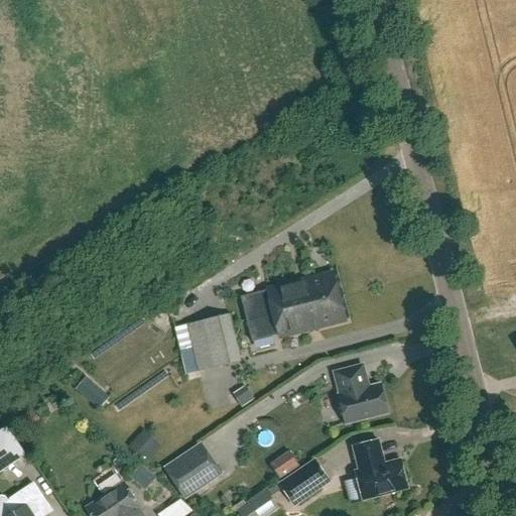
[(273,314),(340,297),(334,274),(267,290),(268,293),(273,314)]
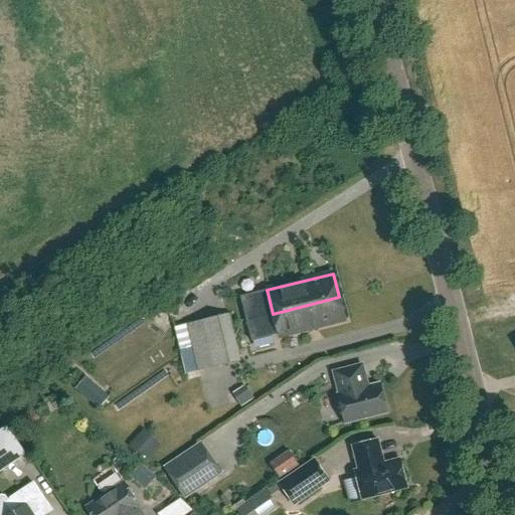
[(241,299),(246,320),(273,314),(268,293),(241,299)]
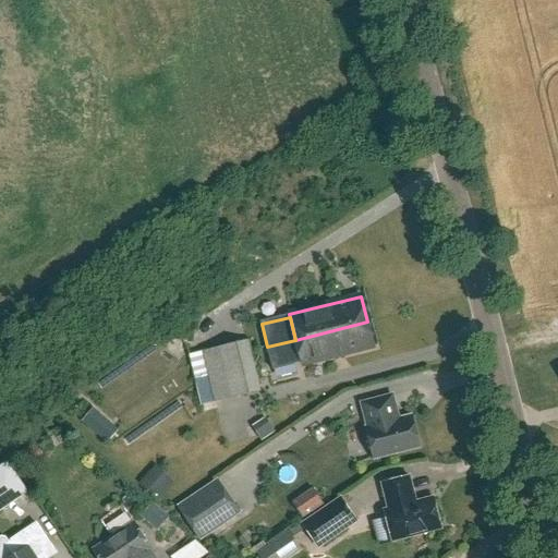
[(367,322),(295,340),(300,356),(302,365),(374,347),(367,322)]
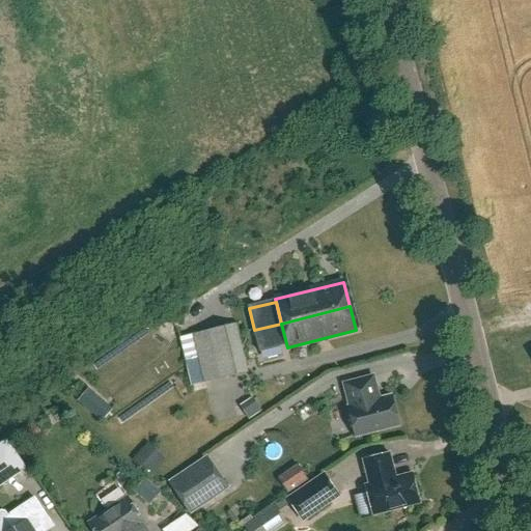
[(199,359),(242,348),(235,324),(193,334),(199,359)]
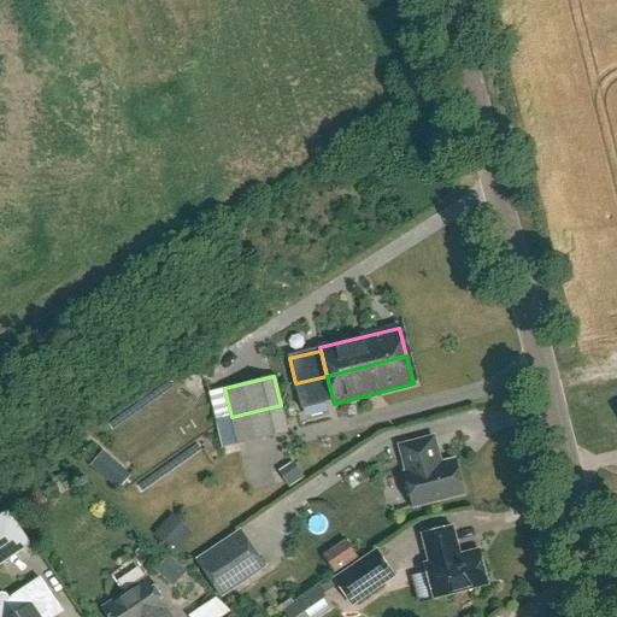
[(331,394),(327,376),(295,383),(303,409),(325,403),(324,395),(331,394)]
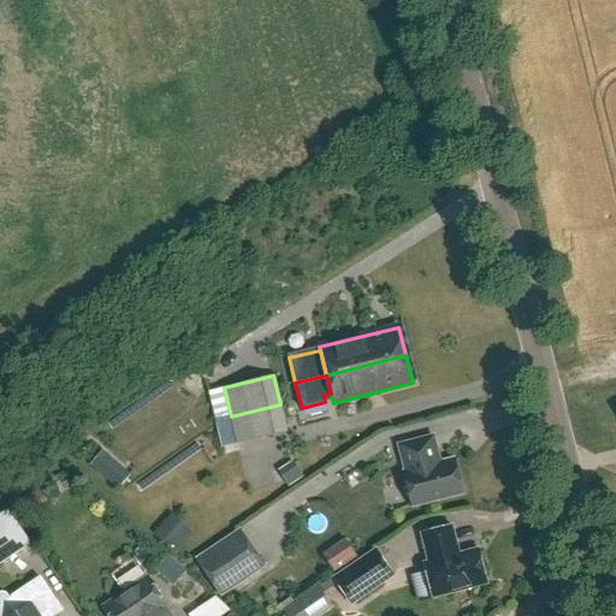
[(280,404),(231,416),(238,444),(288,432),(280,404)]
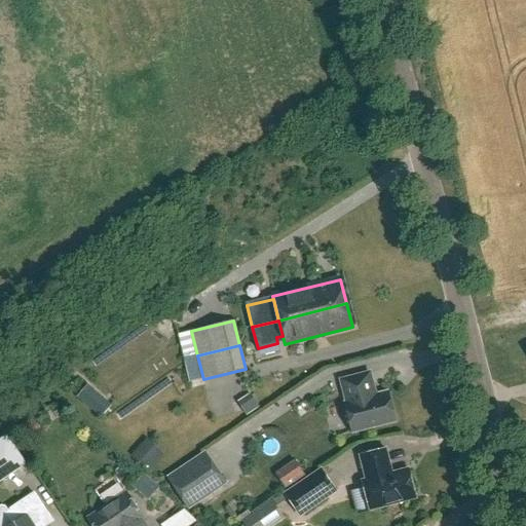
[(376,396),(370,373),(341,381),(346,404),(344,404),(351,433),(396,421),(388,392),(376,396)]
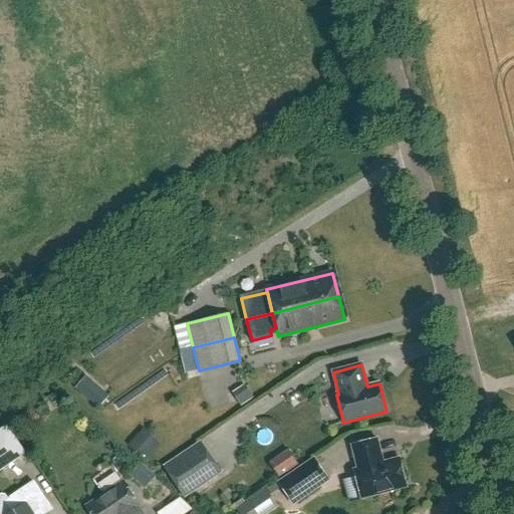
[(98,390),(88,402),(96,409),(107,398),(98,390)]
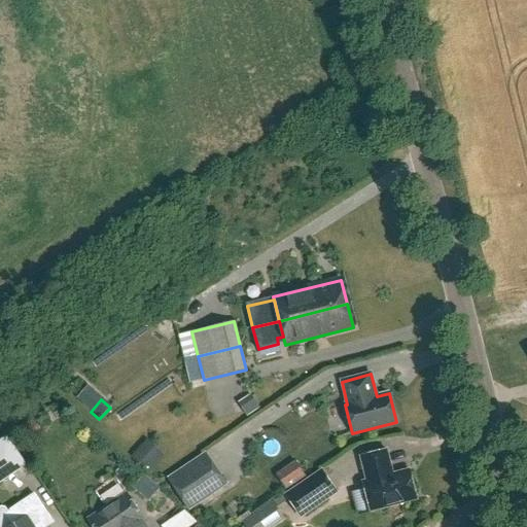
[(339,399),(326,402),(330,424),(344,422),(339,399)]
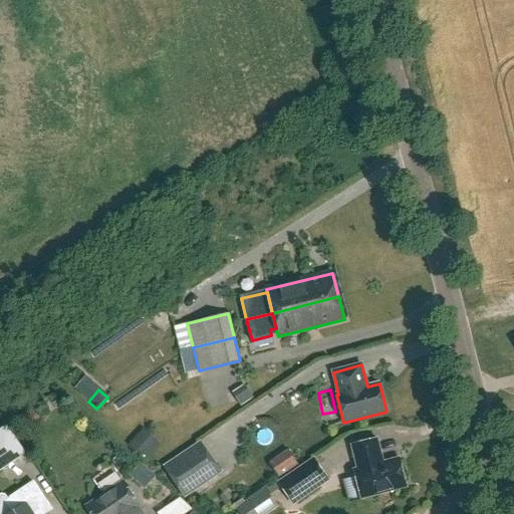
[(0,431),(0,470),(25,454),(7,427),(0,431)]
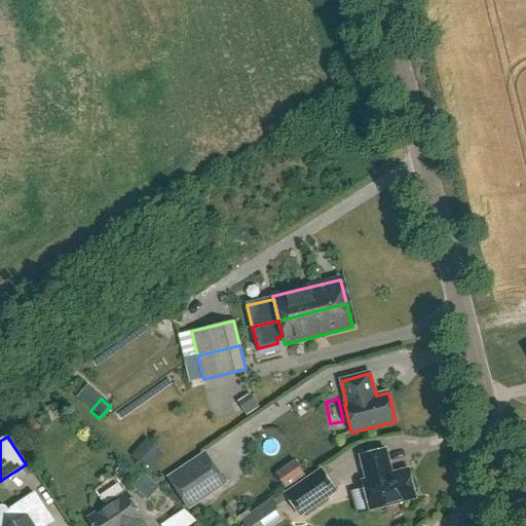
[(144,444),(132,457),(146,472),(159,458),(144,444)]
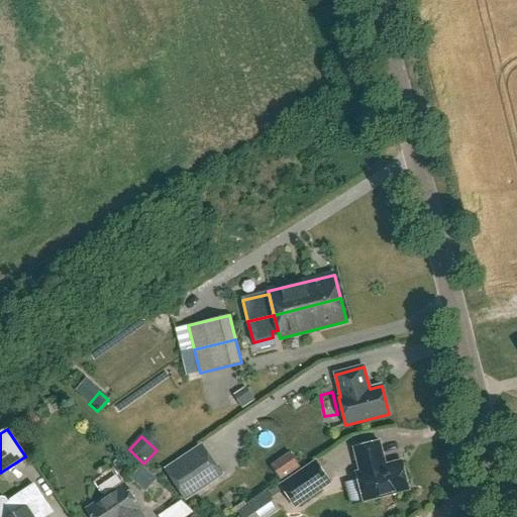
[(386,466),(380,442),(353,448),(359,472),(356,473),(364,502),(409,491),(401,461),(386,466)]
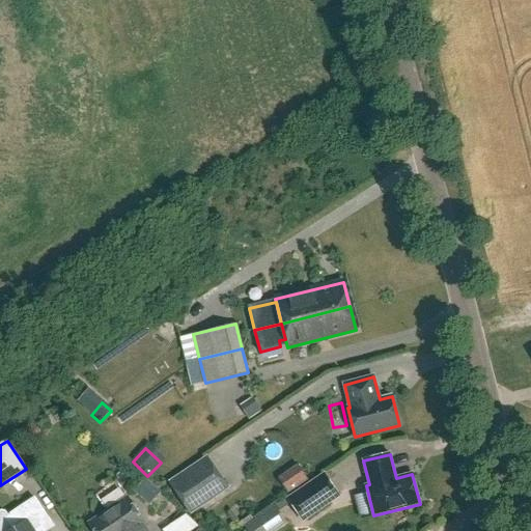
[(191,514),(230,487),(207,455),(169,481),(191,514)]
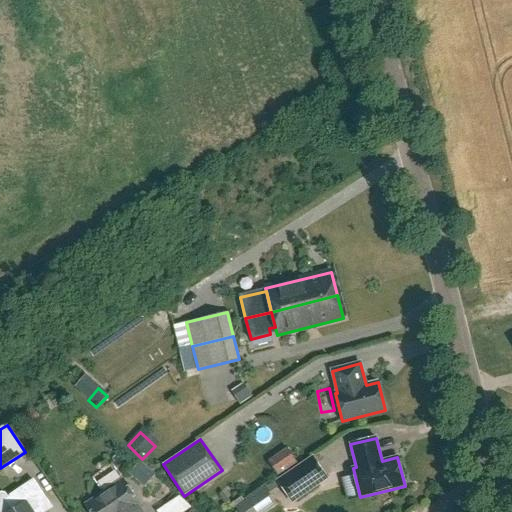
[(293,503),(329,479),(313,455),(277,480),(293,503)]
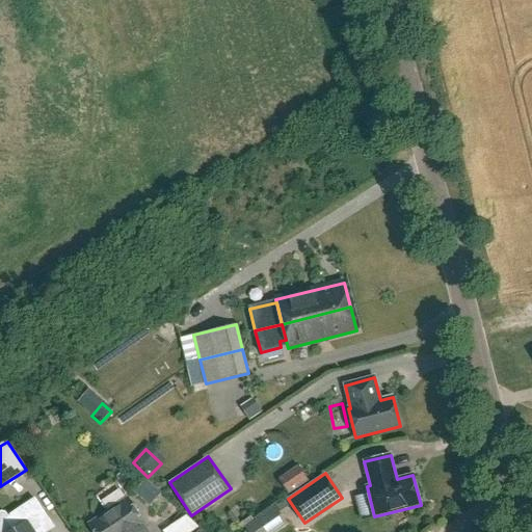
[(147,531),(142,526),(144,524),(128,499),(89,525),(94,531),(147,531)]
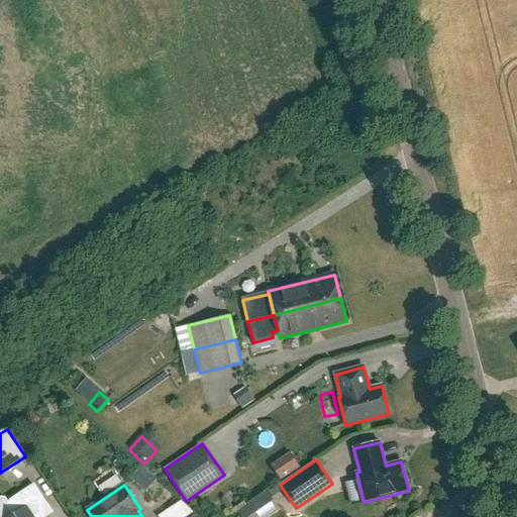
[(34,516),(48,508),(33,486),(8,503),(5,498),(1,498),(0,498),(0,516),(34,516)]
